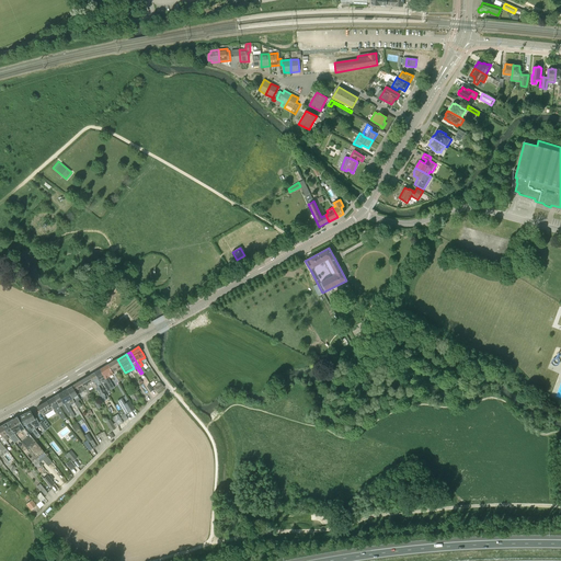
[(117,374),(116,370),(122,367),(117,359),(109,365),(114,375),(118,381),(122,380),(117,373),(117,374)]
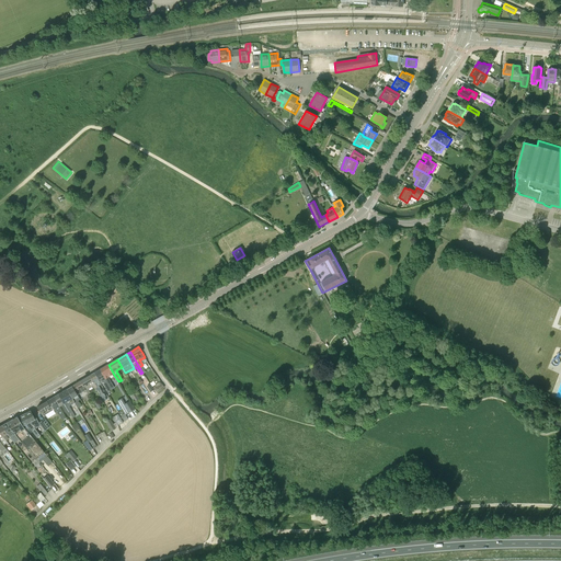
[(107,385),(111,382),(109,378),(114,375),(109,365),(100,370),(107,385)]
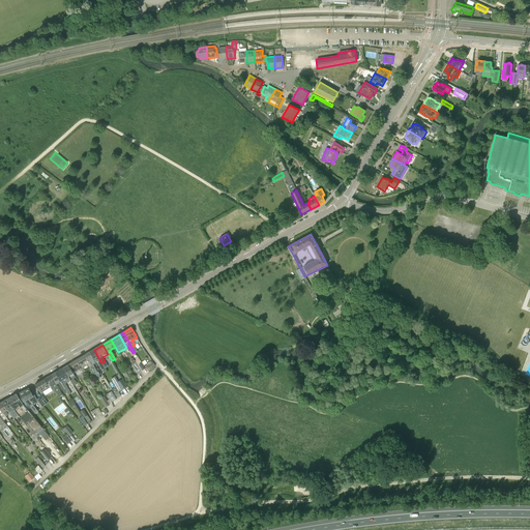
[(101,363),(94,350),(89,352),(93,360),(94,362),(96,361),(101,370),(102,372),(105,370),(105,369),(105,367),(101,363)]
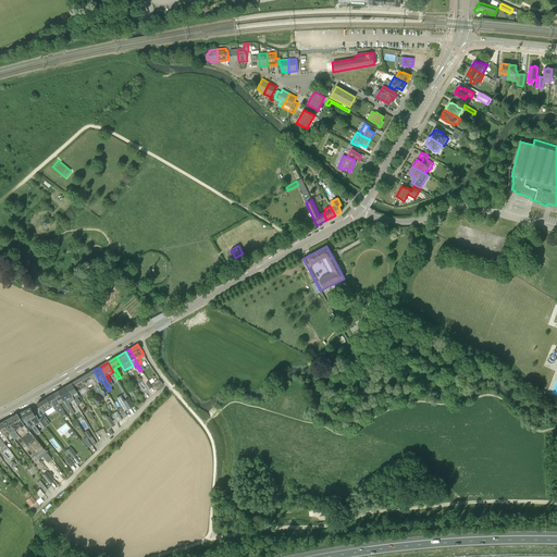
[(103,399),(106,398),(99,386),(100,385),(97,380),(98,379),(94,370),(89,372),(97,385),(95,386),(103,399)]
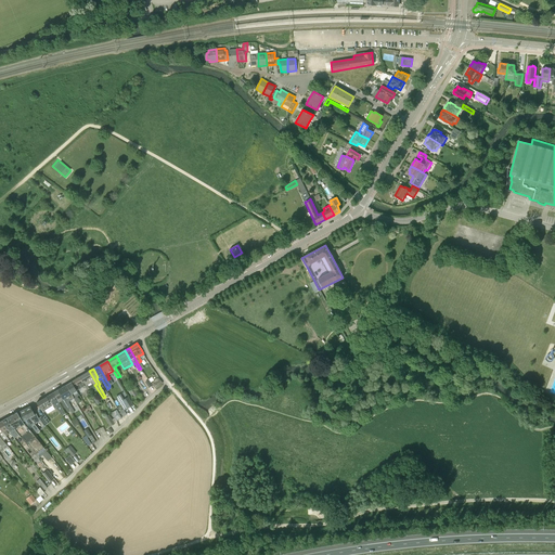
[(97,384),(89,371),(79,377),(85,386),(91,382),(93,386),(94,385),(97,384)]
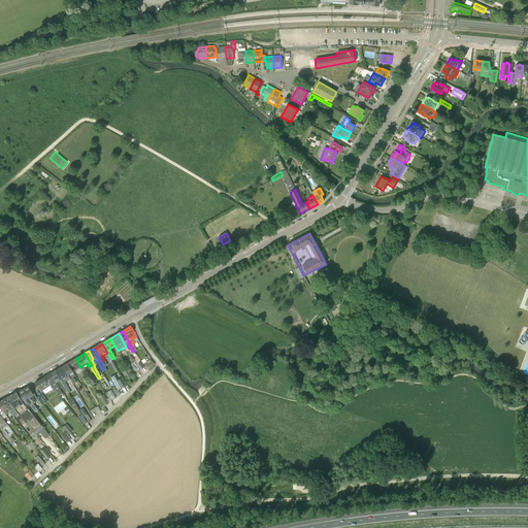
[(80,367),(75,359),(68,364),(72,371),(76,369),(80,367)]
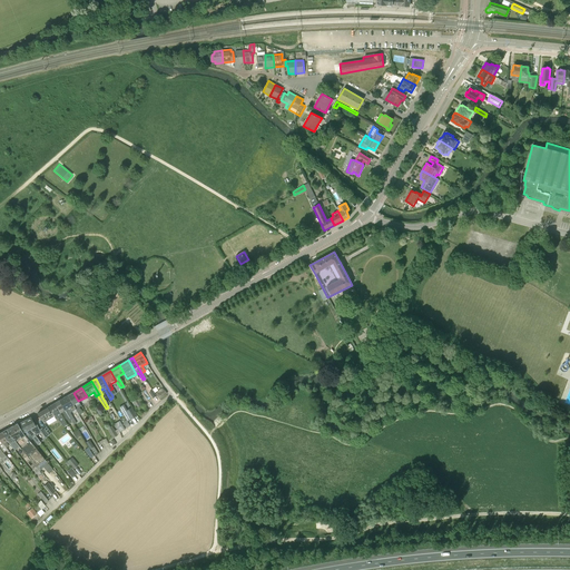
[(159,400),(167,393),(164,390),(157,396),(159,400)]
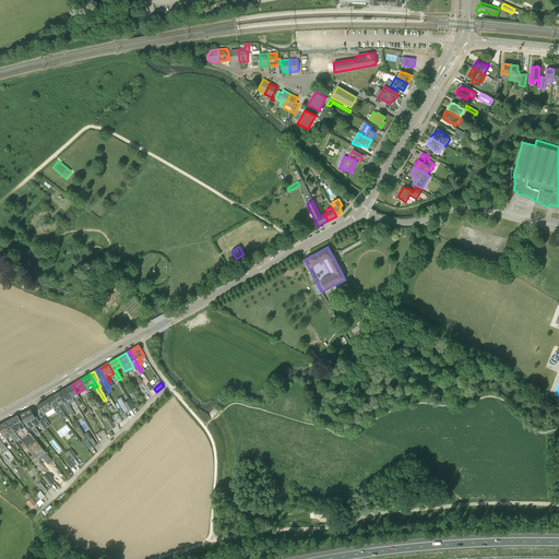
[(76,393),(72,385),(67,388),(76,404),(80,402),(78,400),(80,399),(76,393)]
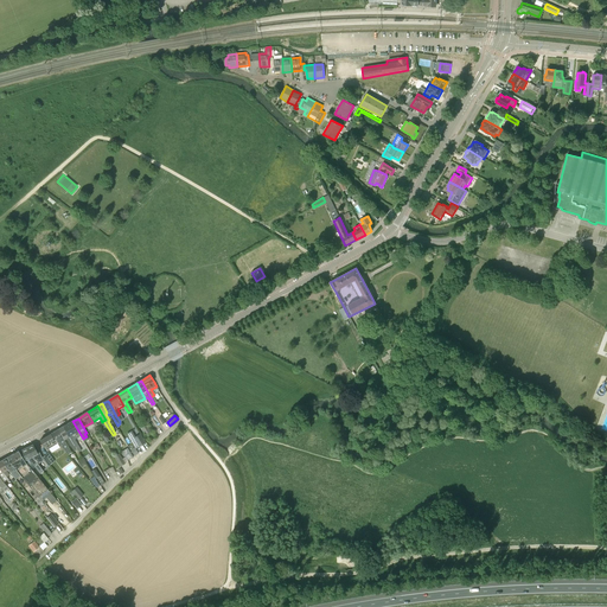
[(83,439),(72,421),(63,427),(75,446),(76,449),(77,449),(78,453),(82,451),(75,440),(81,435),(82,439),(83,439)]
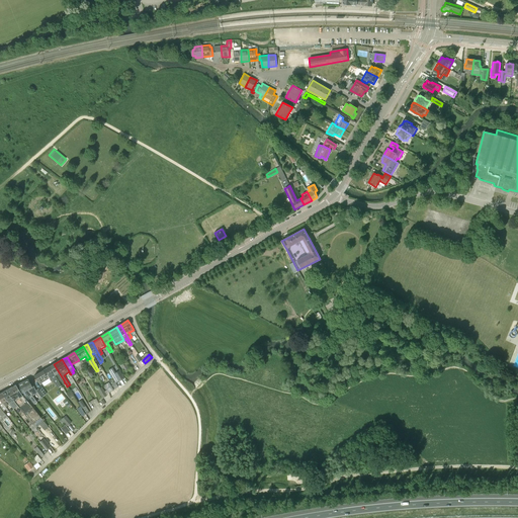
[(124,370),(128,368),(124,361),(119,364),(124,370)]
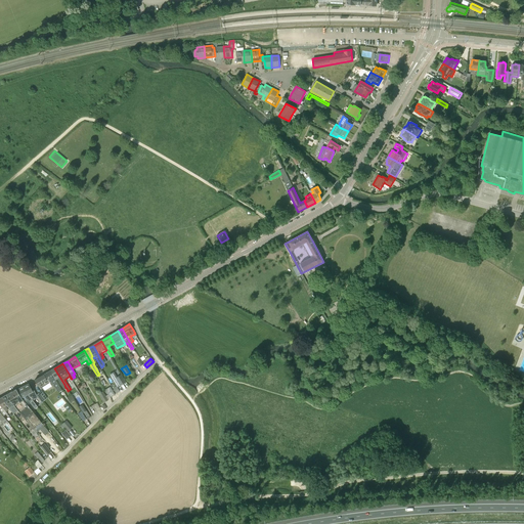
[(64,385),(54,368),(50,370),(55,380),(57,379),(63,389),(66,388),(64,385)]
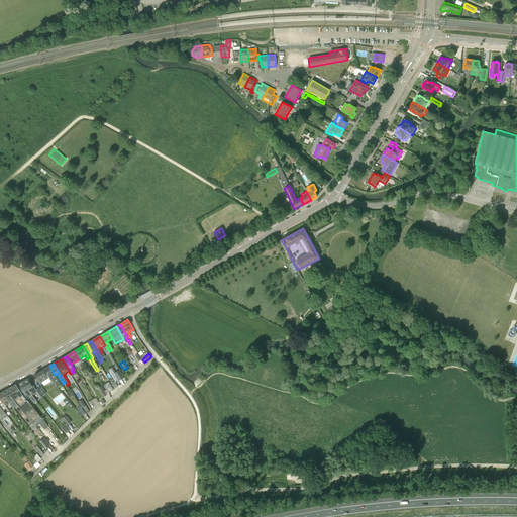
[(53,378),(52,376),(55,375),(49,366),(43,370),(49,377),(52,380),(58,387),(61,386),(56,376),(53,378)]
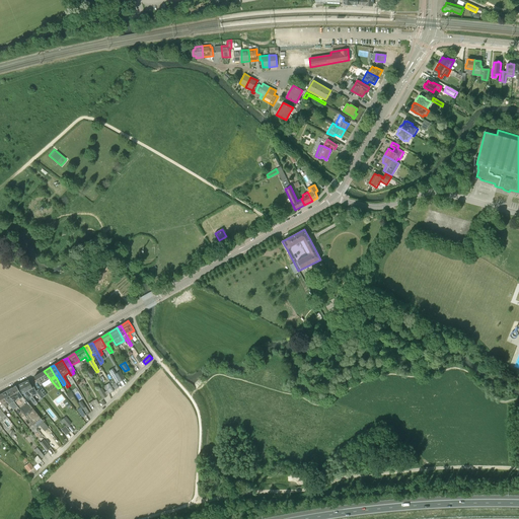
[(41,384),(50,378),(44,371),(34,377),(38,382),(41,384)]
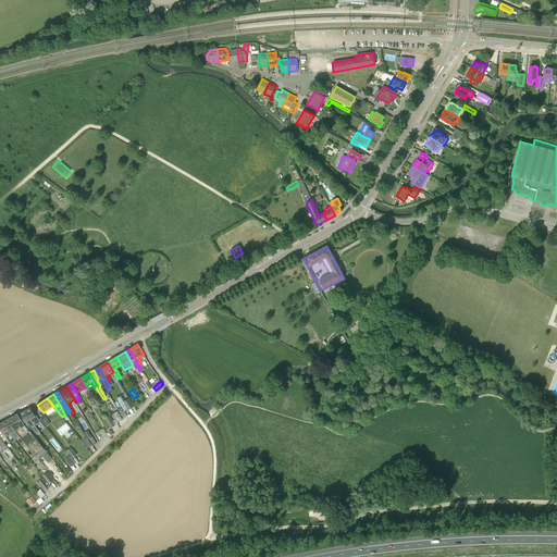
[(127,410),(133,407),(128,398),(123,403),(127,410)]
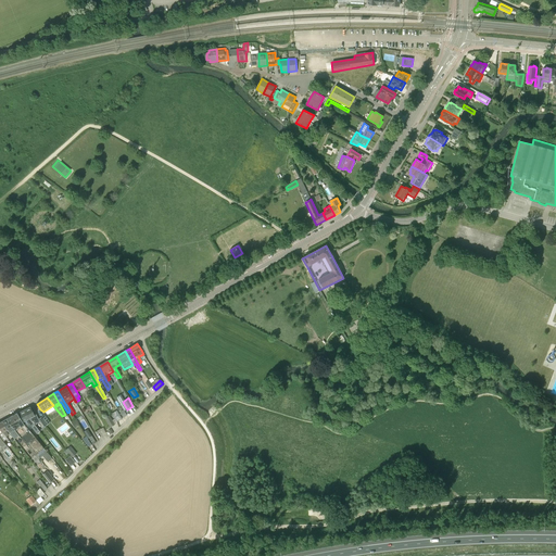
[(36,414),(35,415),(30,407),(25,409),(29,418),(35,425),(40,421),(38,419),(36,414)]
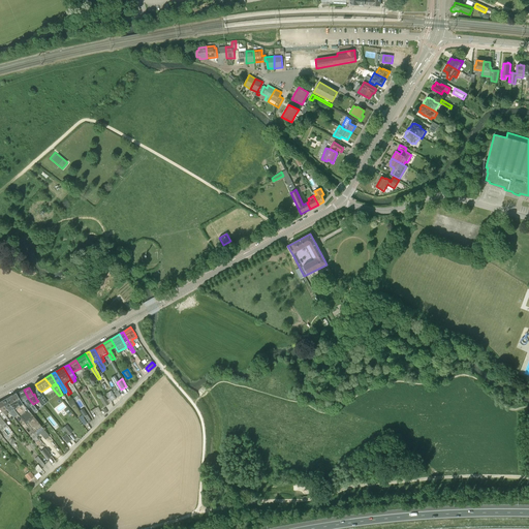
[(33,404),(28,398),(24,390),(19,393),(23,401),(25,400),(30,406),(35,412),(38,410),(33,404)]
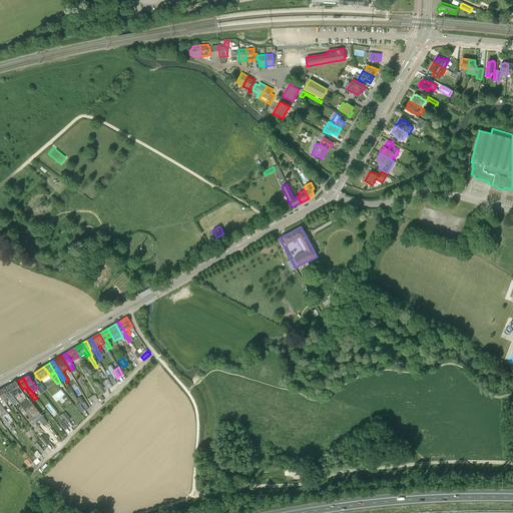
[(41,424),(45,420),(40,413),(33,404),(22,392),(16,381),(10,384),(18,394),(36,417),(41,424)]
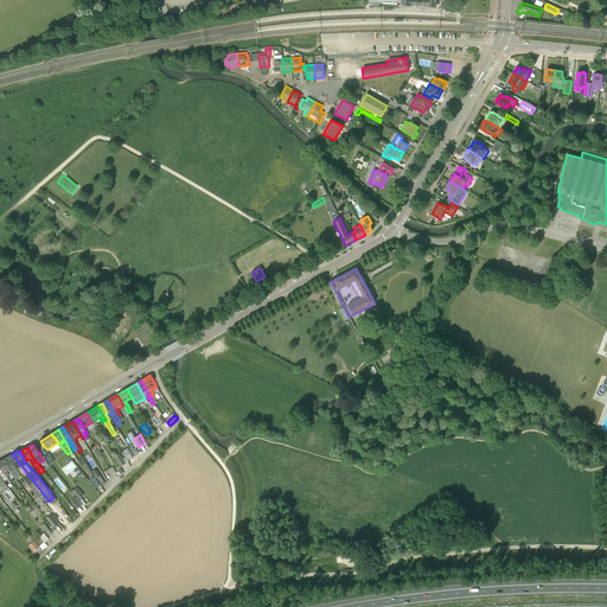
[(49,466),(55,461),(48,453),(42,458),(44,460),(49,466)]
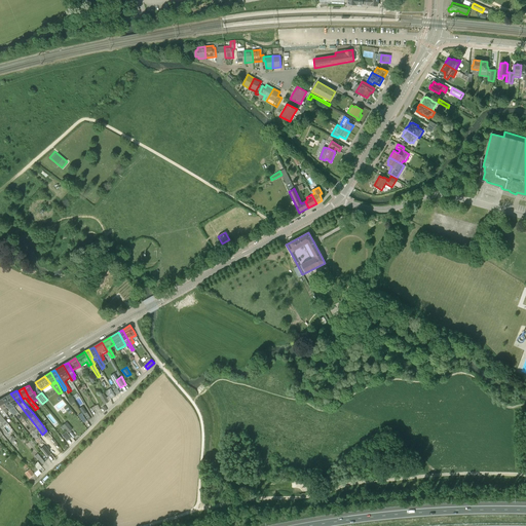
[(13,407),(19,404),(10,393),(5,397),(10,404),(11,404),(13,407)]
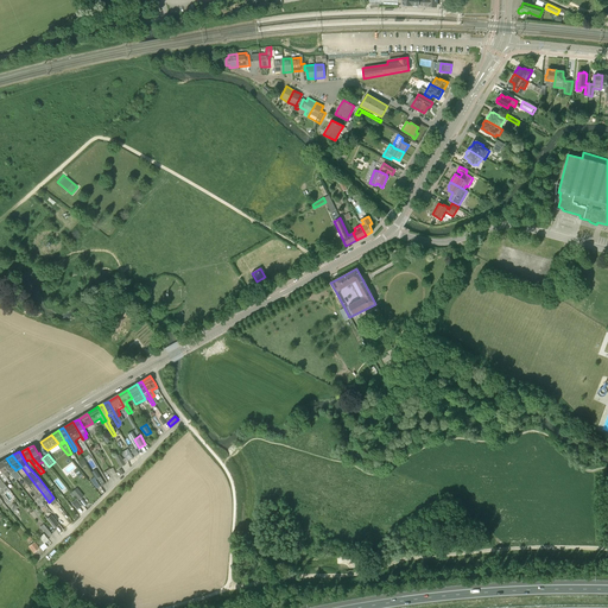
[(120,468),(126,464),(120,455),(115,458),(120,468)]
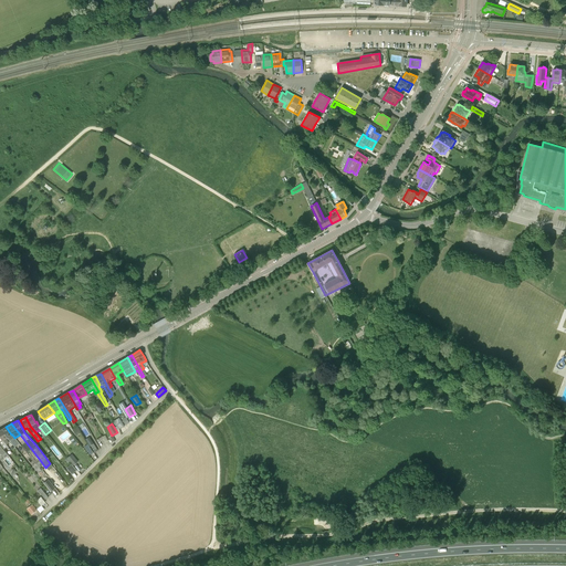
[(11,435),(6,427),(1,429),(8,437),(12,443),(14,447),(19,443),(17,440),(14,438),(12,435),(11,435)]
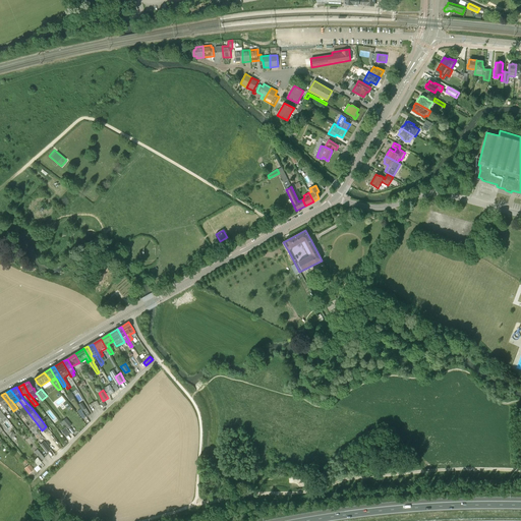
[(5,404),(6,403),(7,402),(1,395),(0,395),(0,401),(6,409),(8,407),(5,404)]
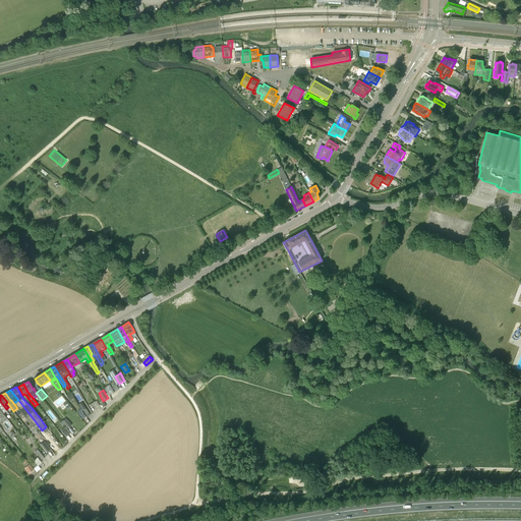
[(18,400),(13,403),(15,405),(17,408),(33,426),(37,423),(18,400)]
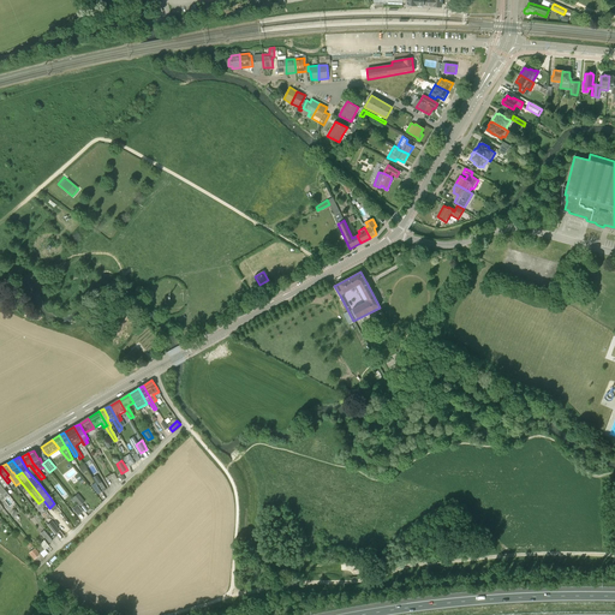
[(4,489),(0,483),(0,493),(4,499),(7,496),(10,499),(11,497),(4,489)]
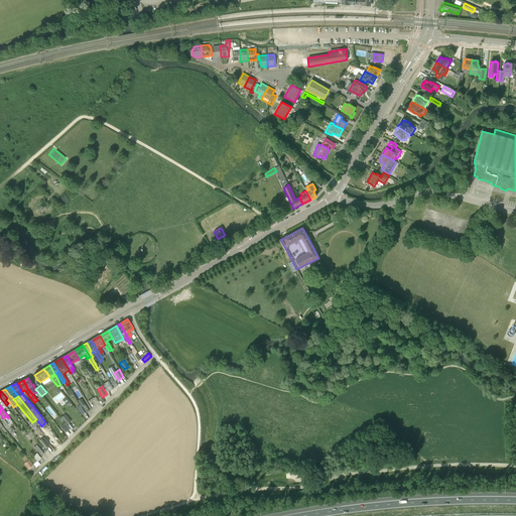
[(66,423),(71,420),(66,414),(60,417),(66,423)]
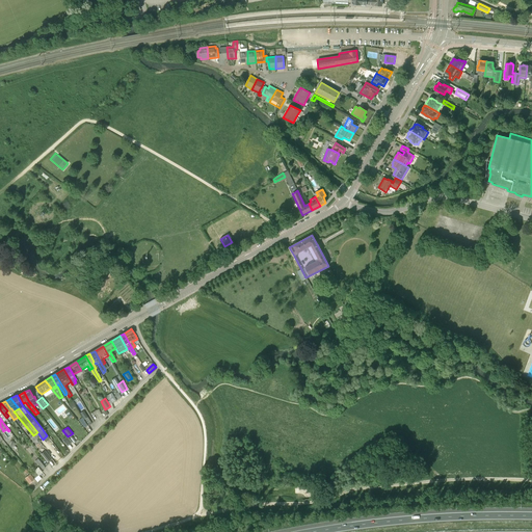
[(43,470),(45,468),(37,458),(35,461),(43,470)]
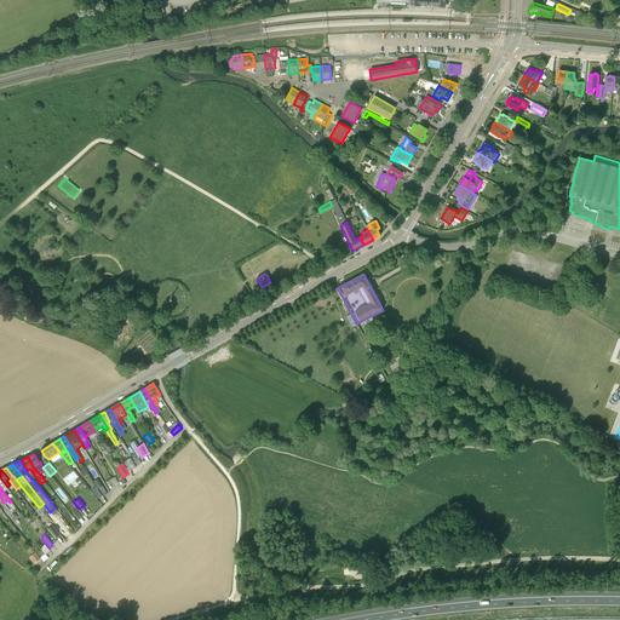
[(34,564),(40,560),(35,552),(29,557),(34,564)]
